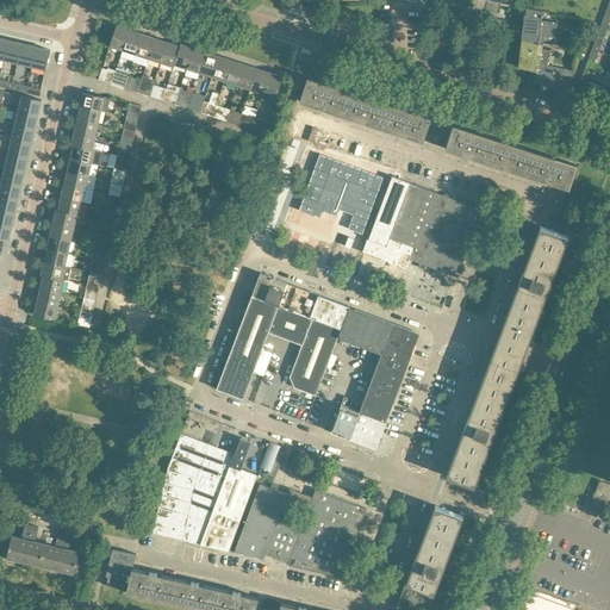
[(524,14),(521,41),(543,43),(543,36),(555,38),(558,23),(554,22),(552,22),(541,20),(542,17),(543,11),(527,7),(526,14),(524,14)]
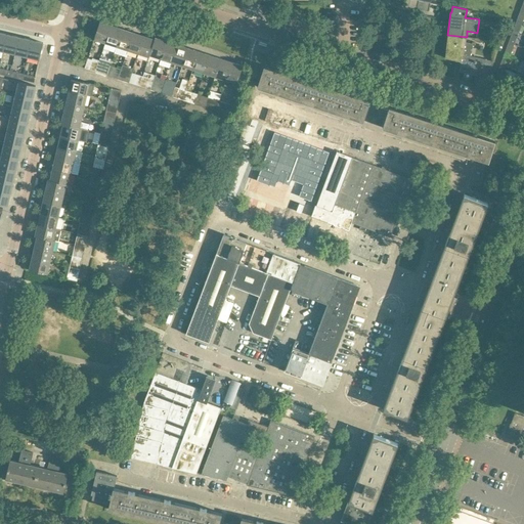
[(518,33),(522,22),(517,19),(513,31),(518,33)]
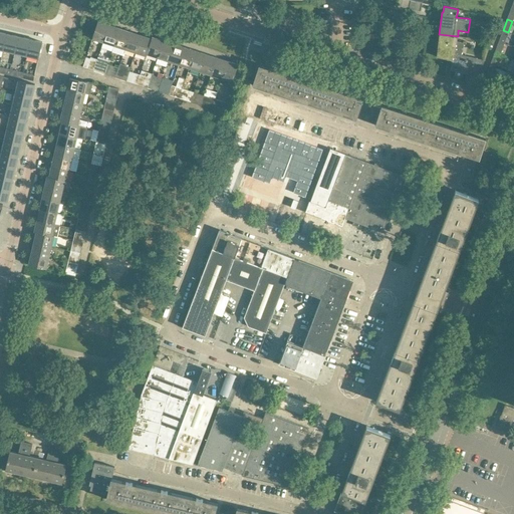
[(92,38),(103,42),(109,24),(98,21),(92,38)]
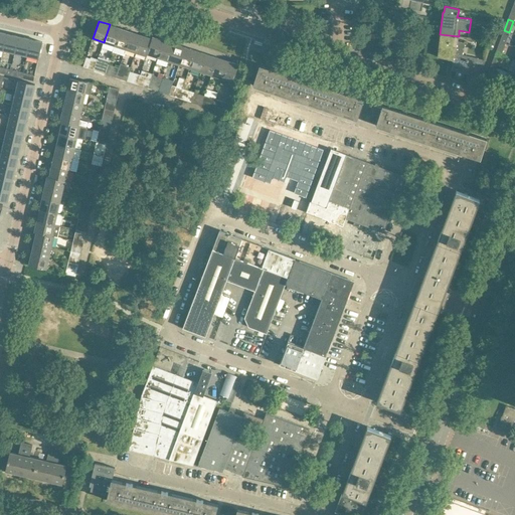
[(104,42),(115,45),(120,28),(110,24),(104,42)]
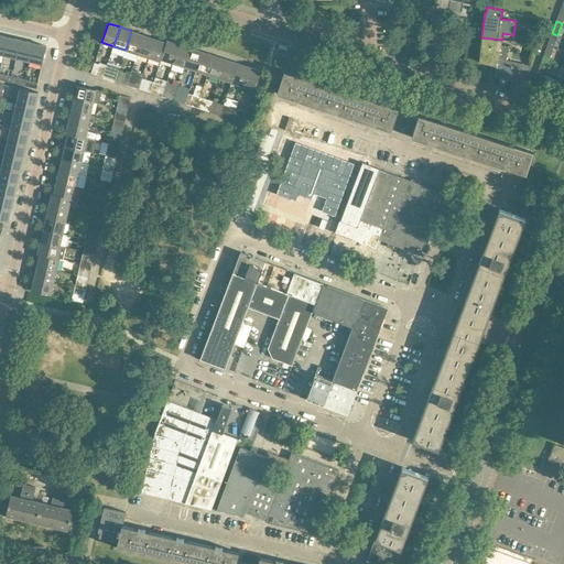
[(126,50),(137,54),(143,34),(131,31),(126,50)]
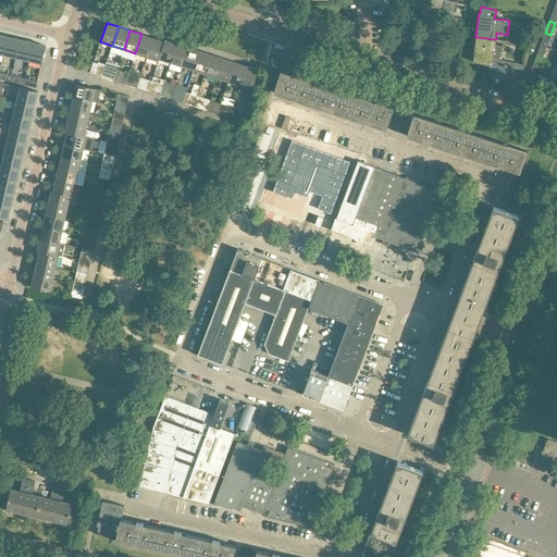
[(546,47),(551,35),(545,33),(541,45),(546,47)]
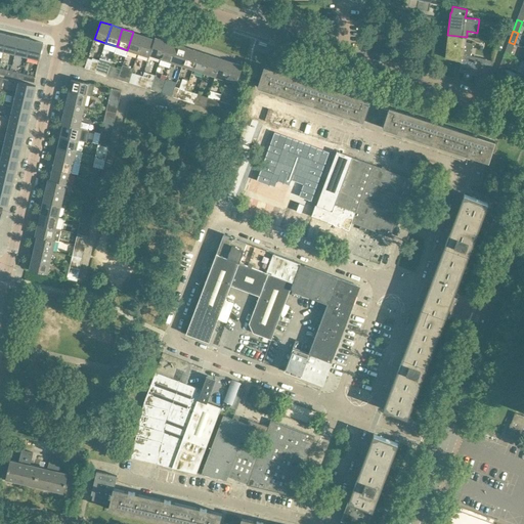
[(144,36),(133,32),(127,50),(138,53),(144,36)]
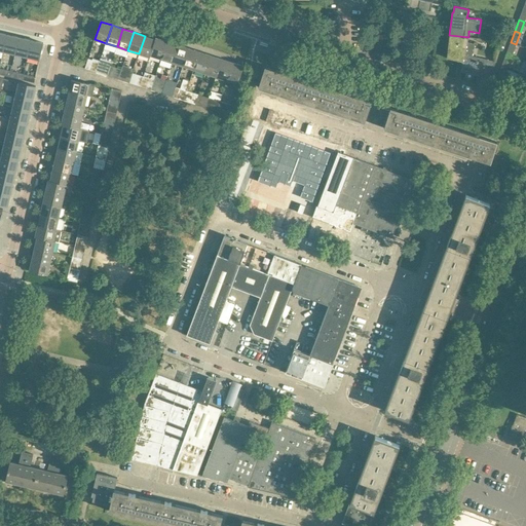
[(19,37),(7,34),(3,51),(15,54),(19,37)]
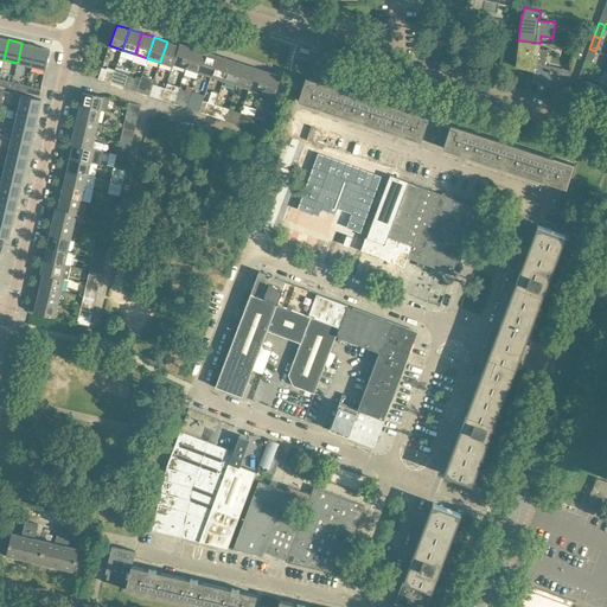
[(540,48),(541,43),(518,40),(516,66),(534,71),(531,83),(537,84),(536,87),(536,88),(537,89),(537,90),(538,91),(540,91),(540,93),(541,93),(542,93),(543,91),(544,91),(545,90),(545,89),(547,89),(547,87),(567,90),(572,70),(544,64),(548,50),(540,48)]
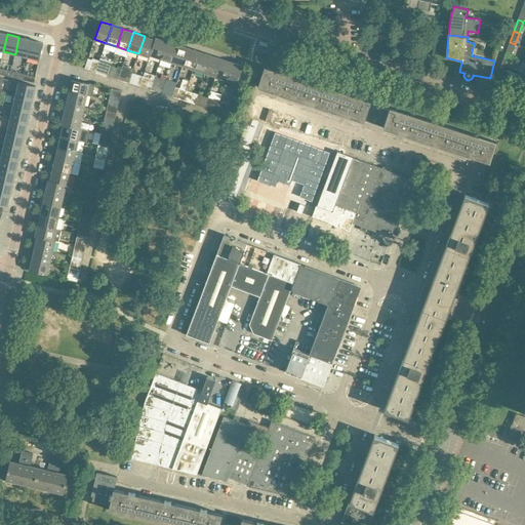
[(138,53),(149,57),(156,37),(155,37),(155,39),(145,36),(138,53)]
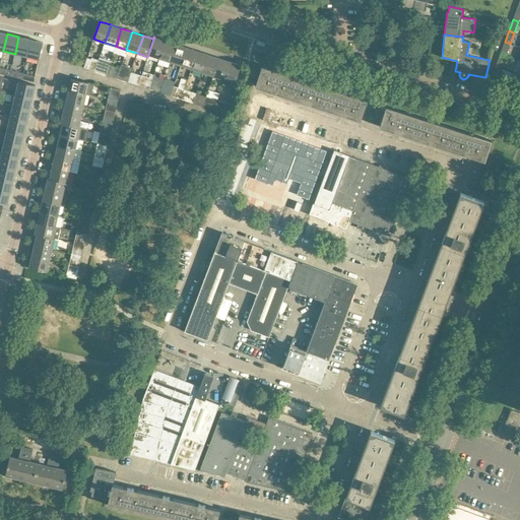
[(30,40),(18,37),(15,54),(26,57),(30,40)]
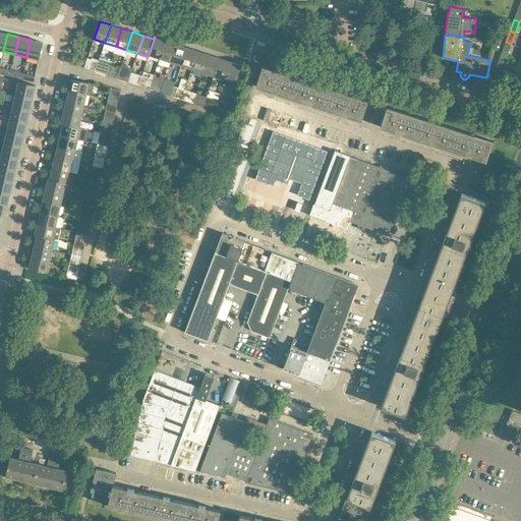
[(165,41),(155,37),(148,57),(149,57),(149,55),(160,58),(165,41)]
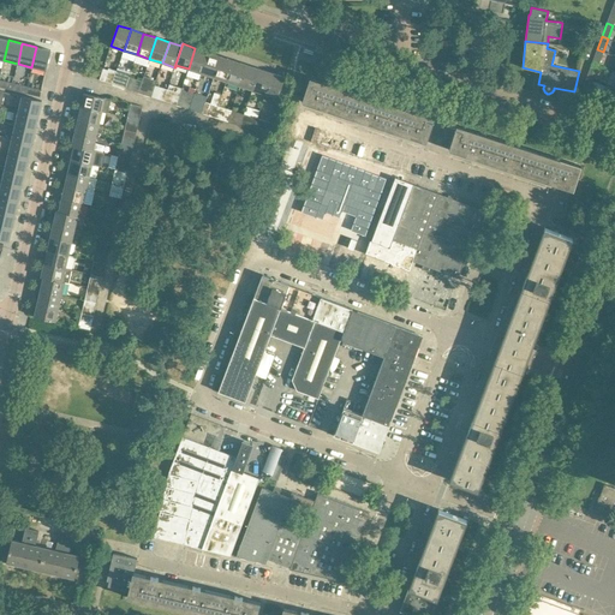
[(51,51),(36,47),(31,67),(46,70),(51,51)]
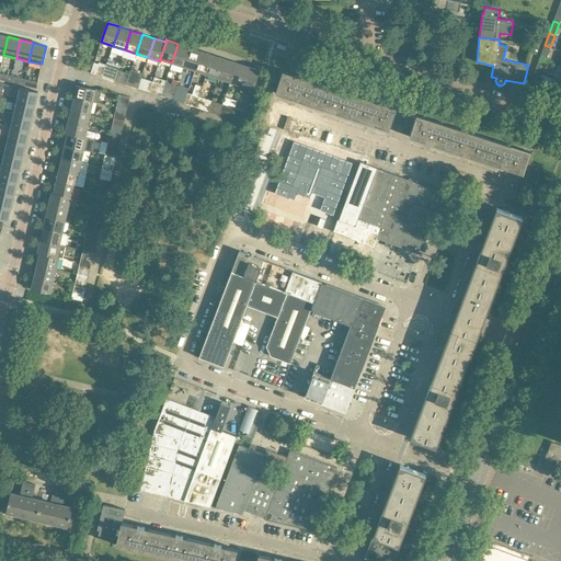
[(172,63),(183,67),(190,47),(178,44),(172,63)]
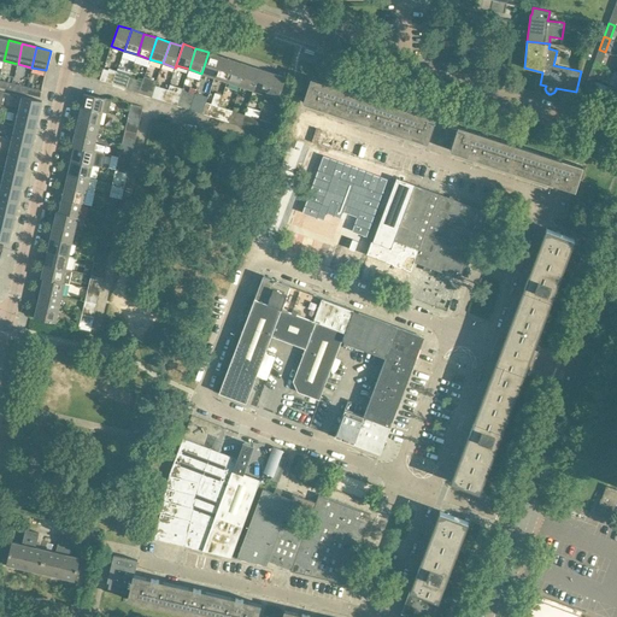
[(600,65),(605,52),(599,50),(593,63),(600,65)]
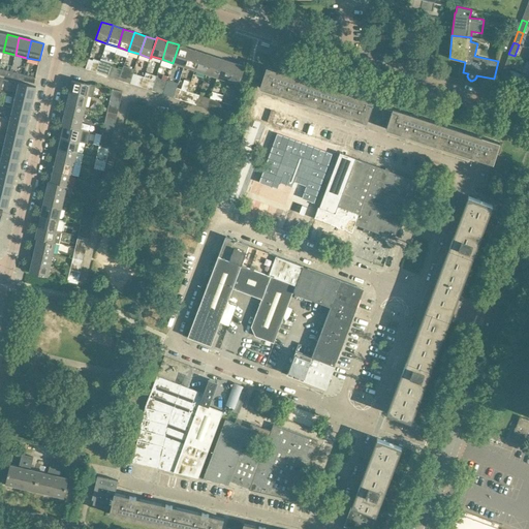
[(173,63),(184,66),(190,49),(179,44),(173,63)]
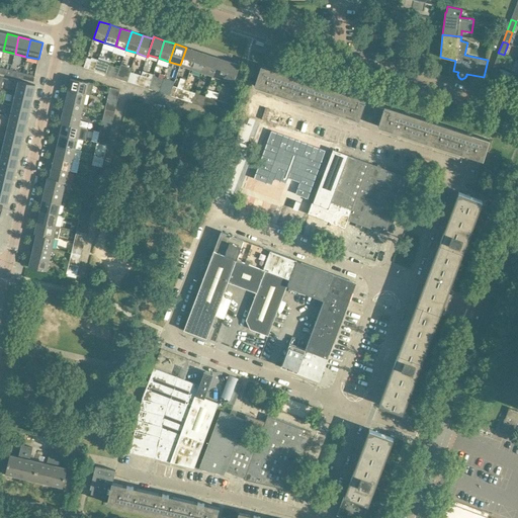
[(180,65),(191,69),(196,51),(186,48),(180,65)]
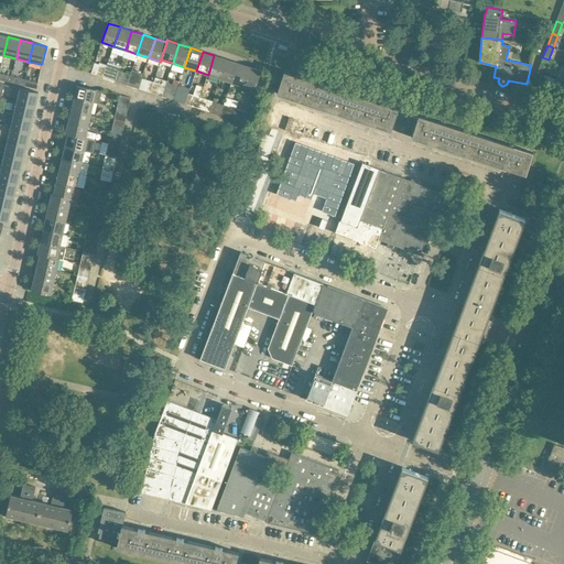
[(208,75),(219,78),(226,60),(214,55),(208,75)]
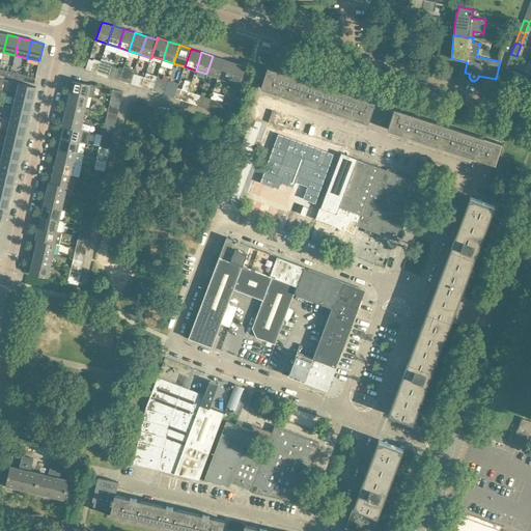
[(511,68),(516,56),(510,54),(506,66),(511,68)]
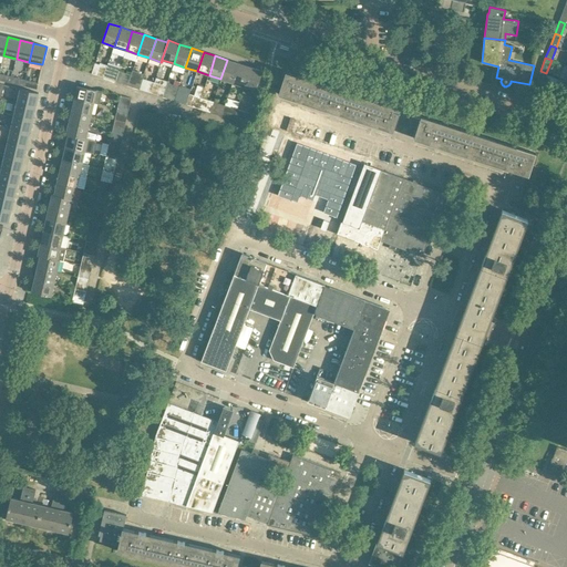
[(220,79),(233,83),(239,63),(227,60),(220,79)]
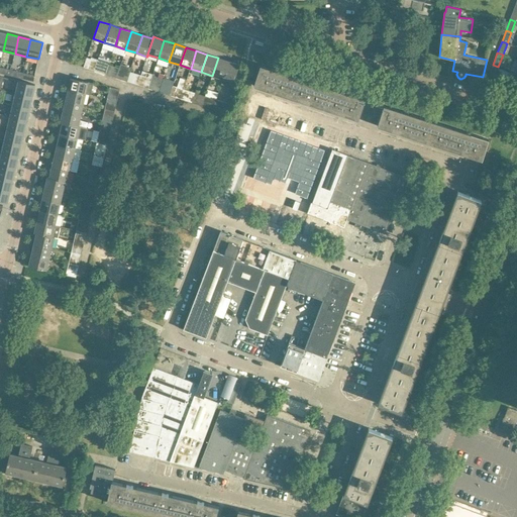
[(90,59),(87,58),(84,67),(95,71),(98,60),(91,57),(90,59)]
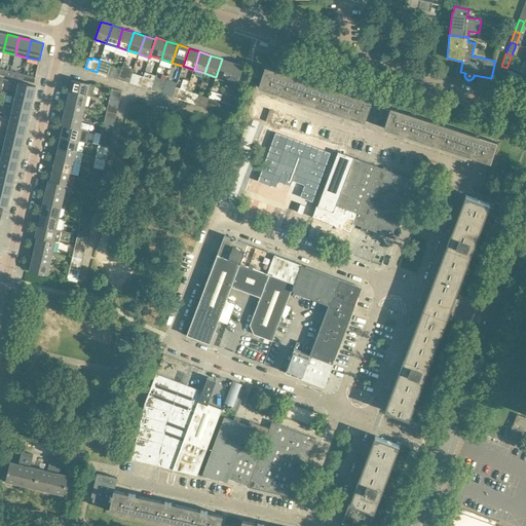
[(100,61),(97,72),(107,75),(110,66),(112,62),(101,58),(100,61)]
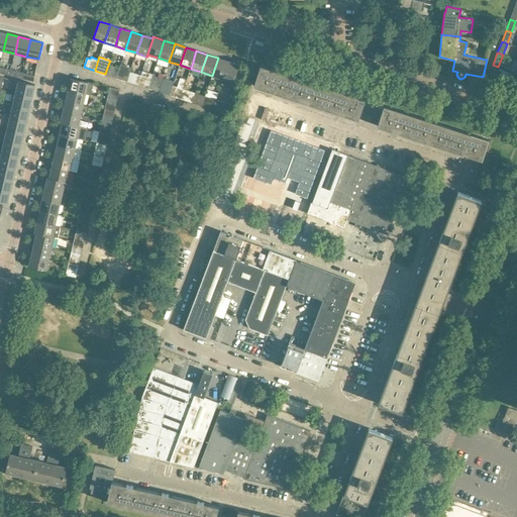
[(212,76),(223,79),(228,62),(218,58),(212,76)]
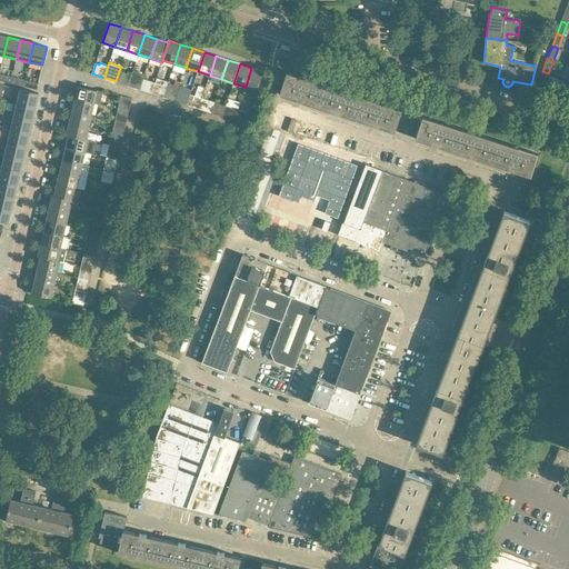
[(263,71),(251,68),(246,87),(243,92),(256,97),(263,71)]
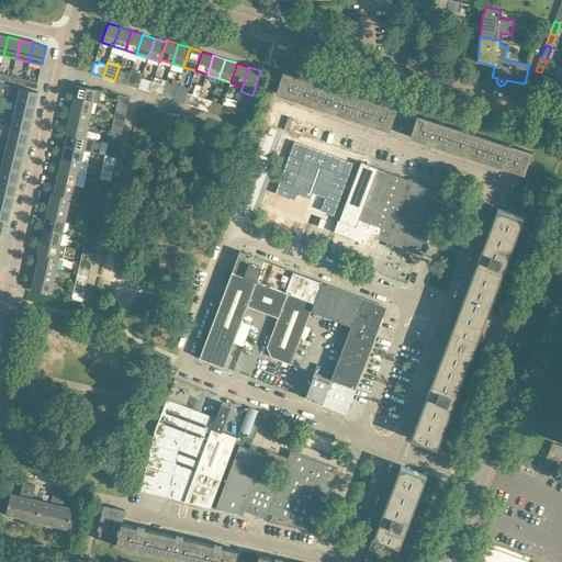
[(126,85),(137,88),(142,78),(143,74),(132,69),(130,74),(126,85)]
